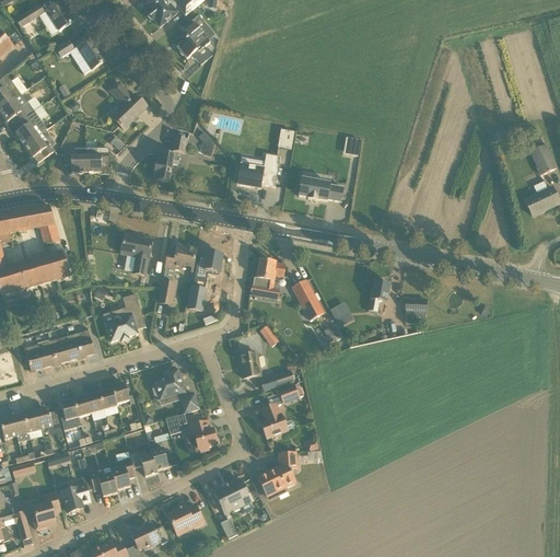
[(45,9),(59,30),(74,20),(62,0),(59,0),(45,9)]
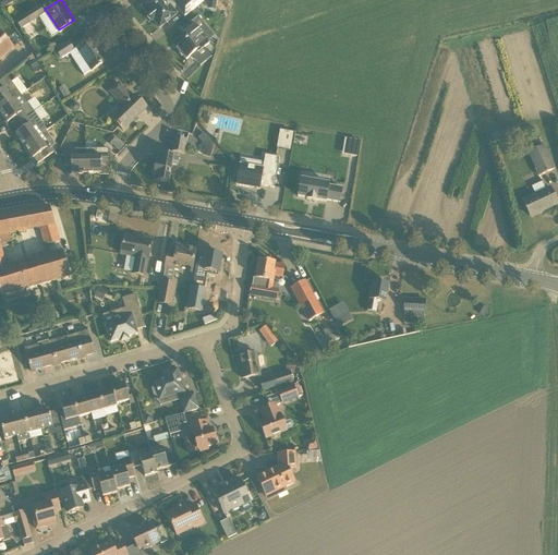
[(159,25),(177,11),(173,8),(174,5),(174,3),(173,1),(172,0),(170,0),(168,1),(167,0),(147,0),(142,4),(148,12),(147,13),(152,19),(153,17),(159,25)]
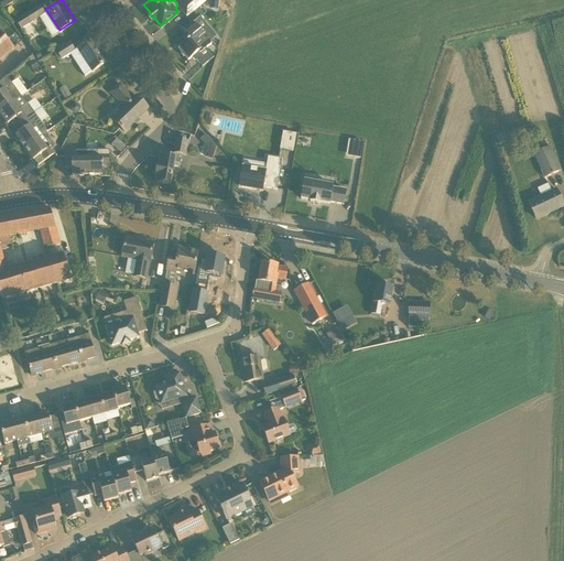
[(40,2),(14,18),(20,25),(44,10),(40,2)]
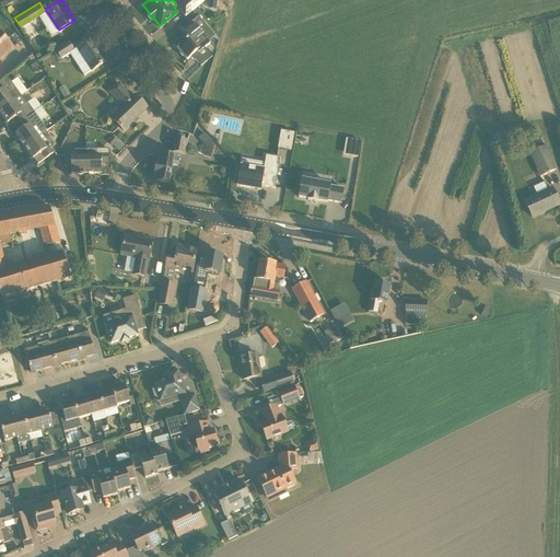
[(201,31),(208,25),(199,14),(183,27),(187,32),(184,34),(186,36),(185,37),(185,38),(176,46),(179,49),(178,50),(182,54),(183,54),(186,57),(197,49),(198,50),(210,41),(201,31)]
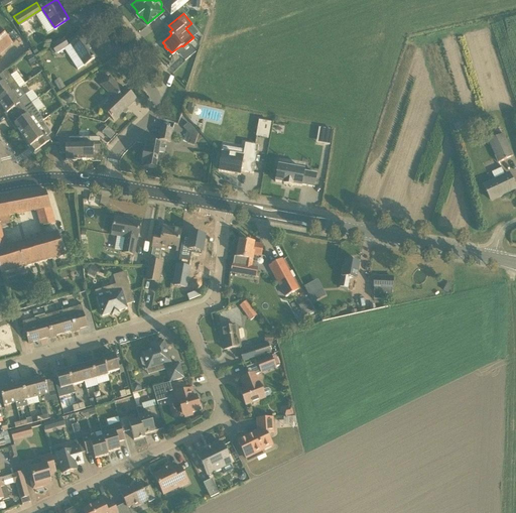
[(0,51),(10,42),(0,29),(0,51)]
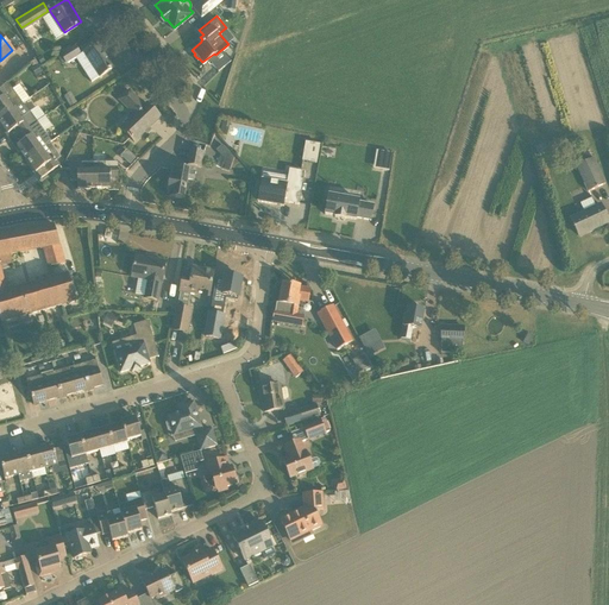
[(92,80),(100,74),(114,64),(99,39),(83,50),(75,55),(92,80)]
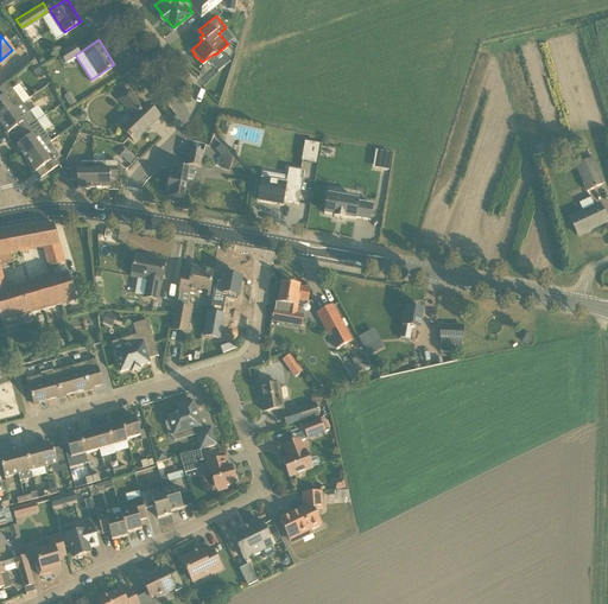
[(75,44),(61,52),(65,61),(80,52),(75,44)]
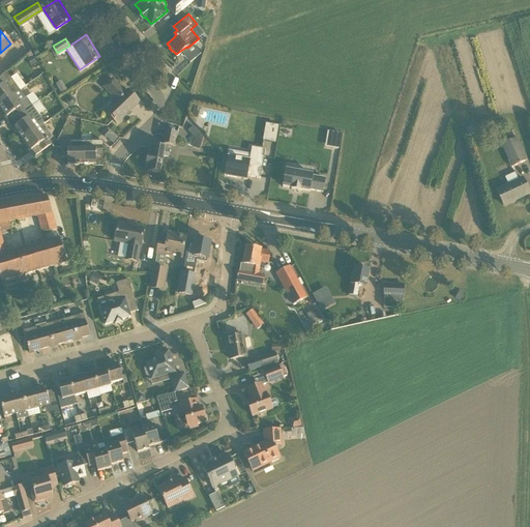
[(0,101),(20,87),(9,72),(16,68),(12,64),(6,69),(6,68),(2,72),(0,74),(0,101)]
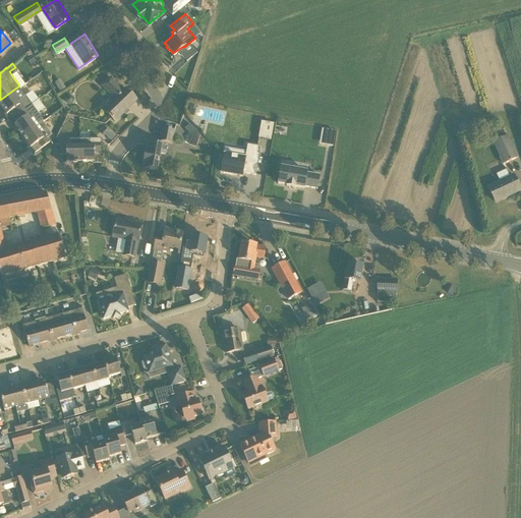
[(115,96),(103,107),(115,119),(137,98),(126,85),(123,89),(110,75),(103,82),(115,96)]
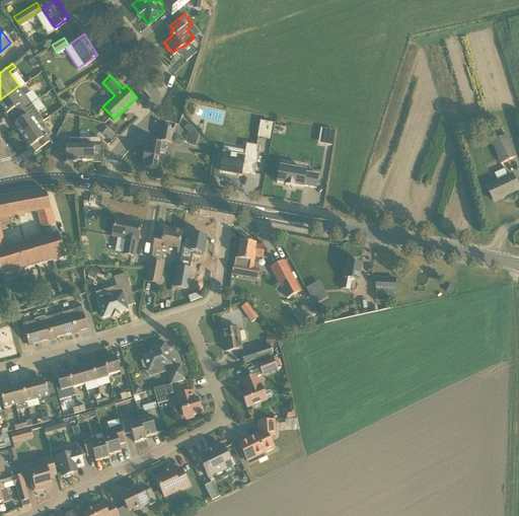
[(61,77),(55,81),(60,89),(66,85),(61,77)]
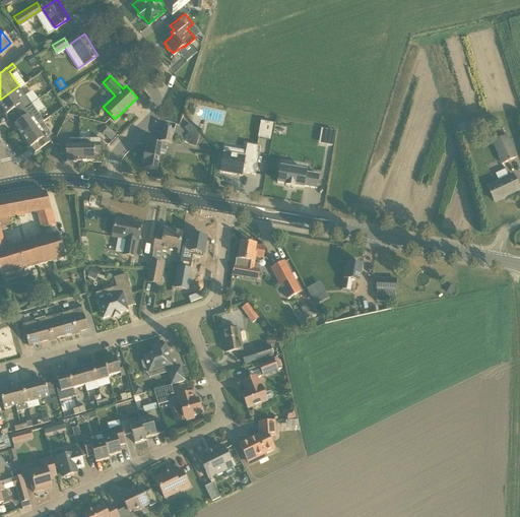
[(0,102),(7,112),(12,108),(16,113),(31,102),(25,92),(24,93),(19,85),(0,100),(0,102)]
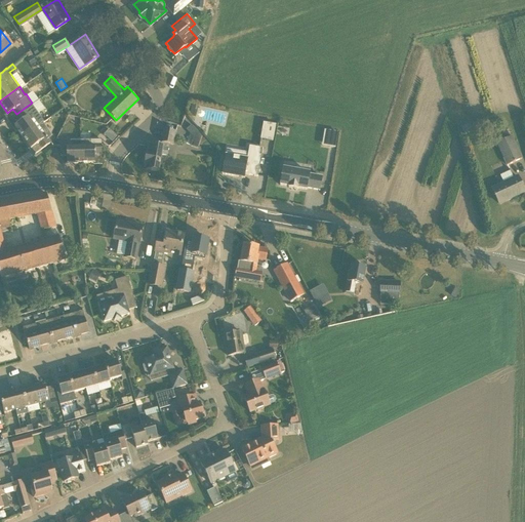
[(74,96),(72,94),(69,94),(66,96),(66,99),(68,103),(72,103),(74,101),(74,96)]
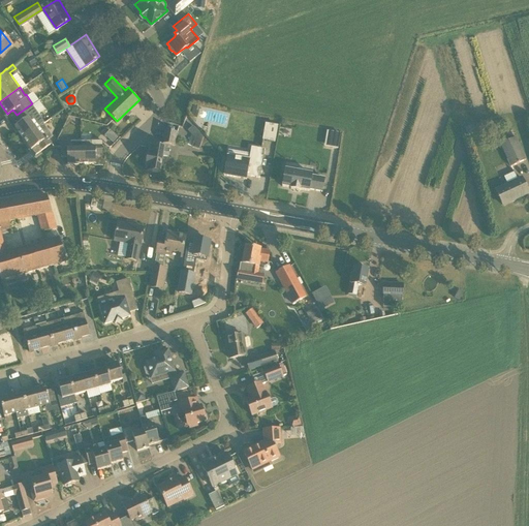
[(17,115),(21,120),(14,124),(23,135),(43,121),(44,120),(32,103),(17,115)]
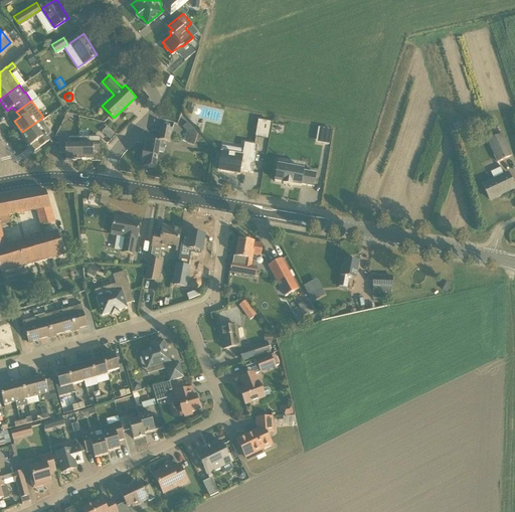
[(51,132),(42,118),(22,132),(30,144),(36,139),(40,145),(50,138),(47,134),(51,132)]
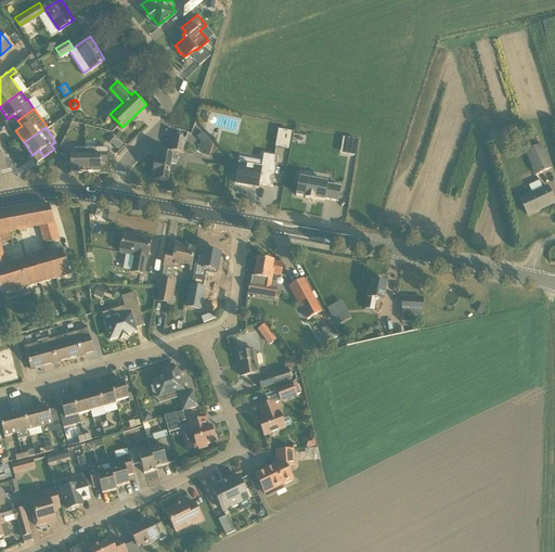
[(279,127),(276,138),(282,139),(281,145),(288,146),(292,129),(279,127)]
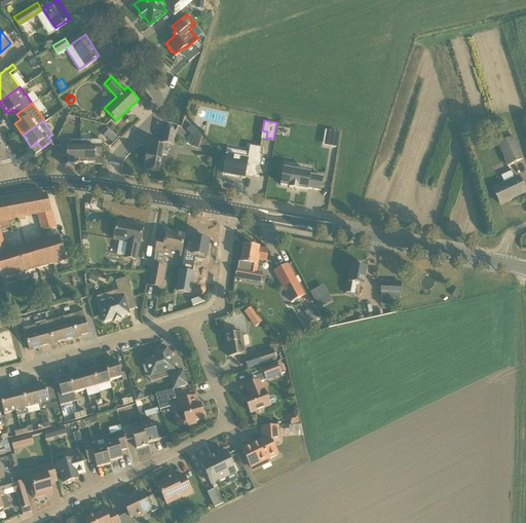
[(186,127),(193,136),(191,144),(197,146),(201,134),(191,122),(186,127)]
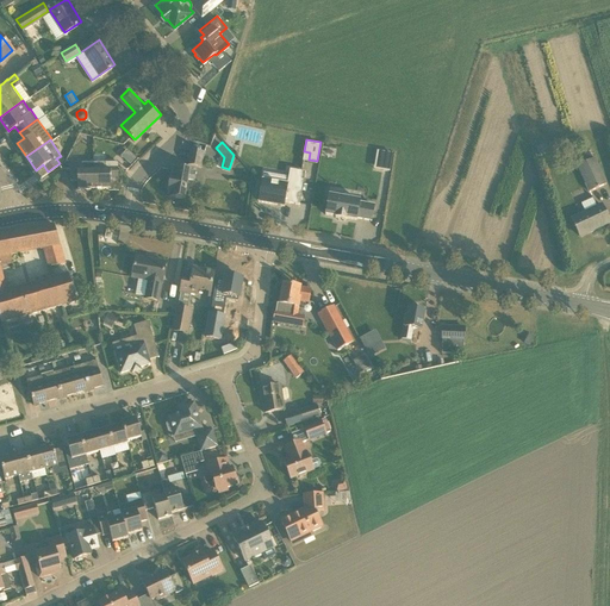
[(535,144),(537,152),(547,150),(545,142),(535,144)]
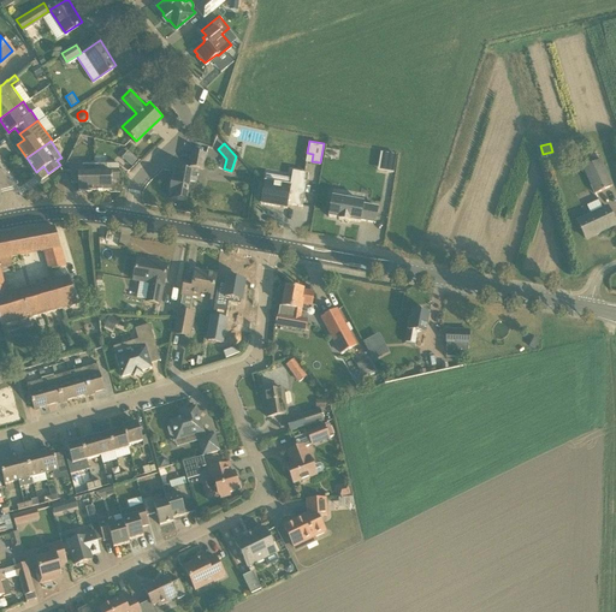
[(137,156),(128,148),(122,154),(131,164),(137,156)]
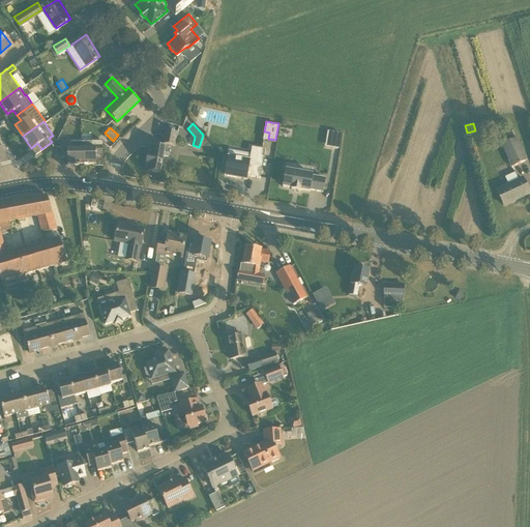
[(178,130),(165,128),(163,141),(175,142),(178,130)]
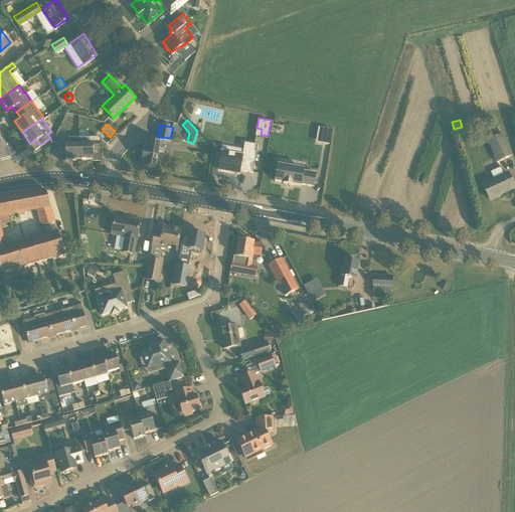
[(331,127),(318,125),(317,133),(324,134),(322,142),(329,143),(331,127)]
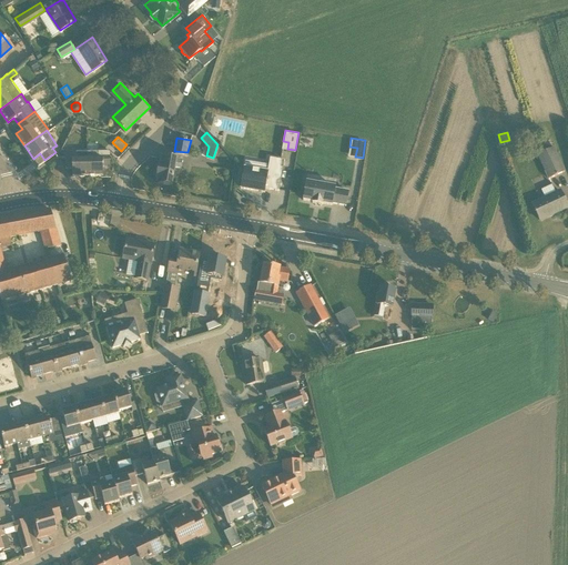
[(565,169),(554,144),(551,145),(547,138),(535,142),(539,151),(536,153),(547,177),(565,169)]
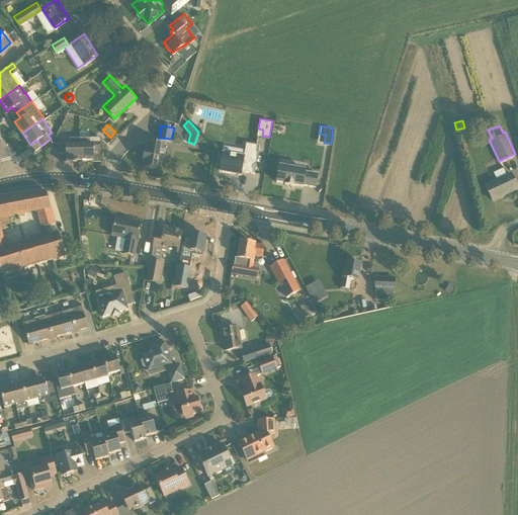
[(70,136),(70,138),(59,138),(59,151),(66,151),(66,159),(79,158),(79,136),(70,136)]
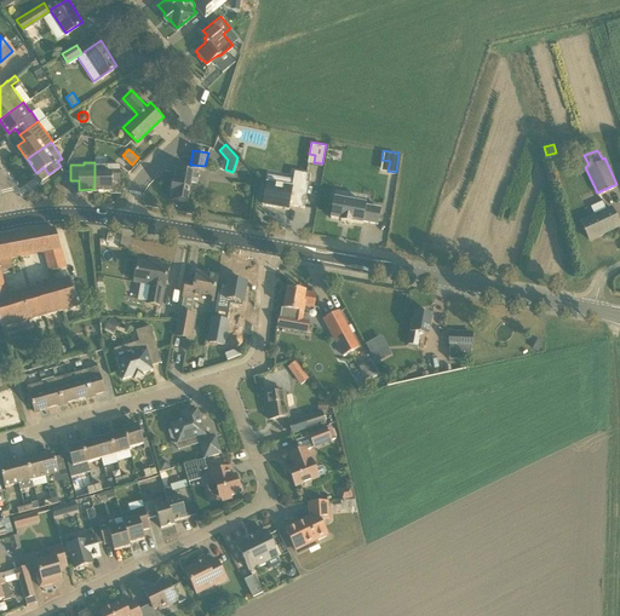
[(120,180),(120,165),(105,165),(105,162),(95,162),(95,189),(112,189),(112,180),(120,180)]
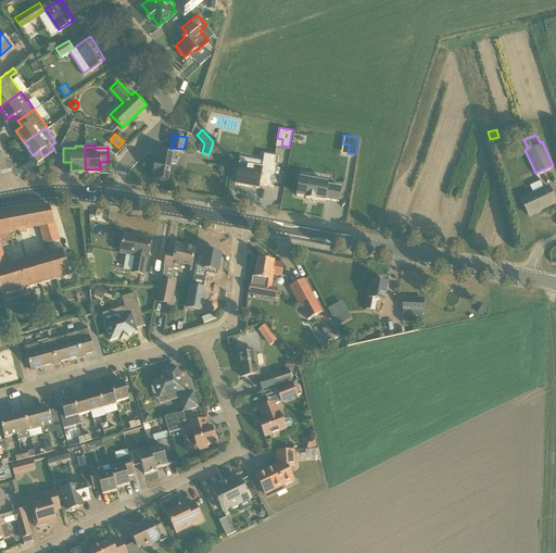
[(178,152),(164,151),(164,153),(156,151),(152,175),(154,175),(154,177),(167,179),(171,162),(176,163),(178,152)]
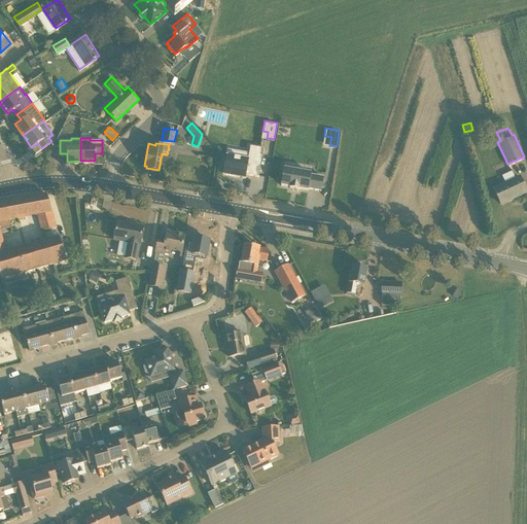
[(226,152),(223,172),(238,175),(238,174),(242,174),(242,175),(245,176),(246,173),(258,175),(264,146),(250,144),(248,156),(226,152)]
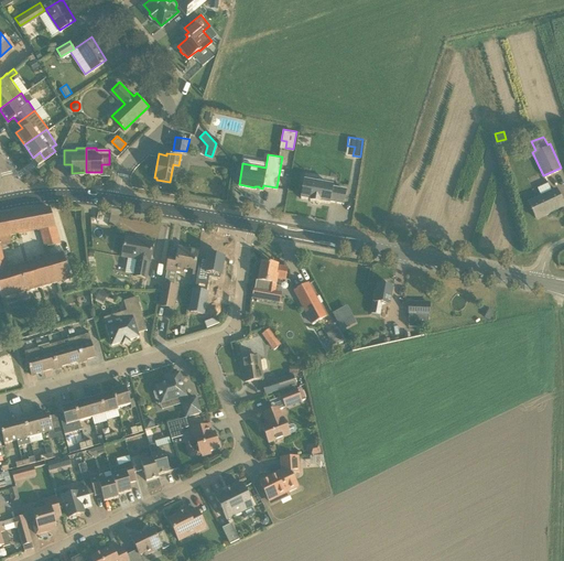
[(333,183),(304,179),(301,196),(310,197),(310,200),(320,201),(320,200),(329,202),(329,200),(344,202),(346,187),(332,185),(333,183)]
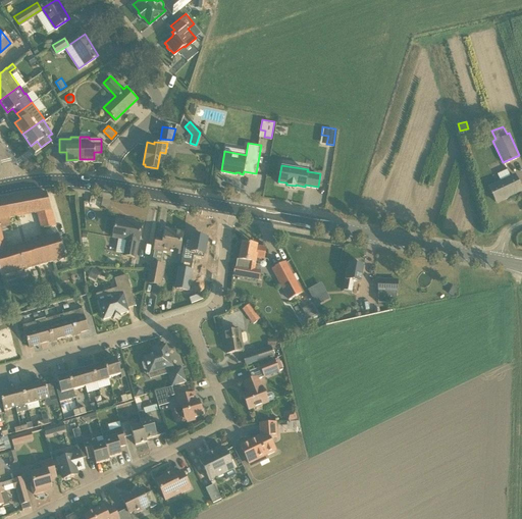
[(514,172),(489,185),(497,200),(521,188),(514,172)]
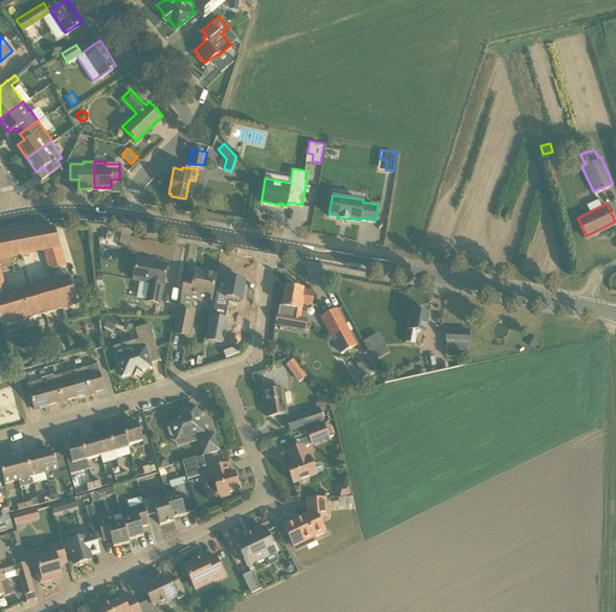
[(65,262),(54,225),(54,224),(0,233),(0,320),(1,324),(61,307),(54,279),(7,292),(0,266),(12,263),(10,255),(43,249),(48,267),(65,262)]
